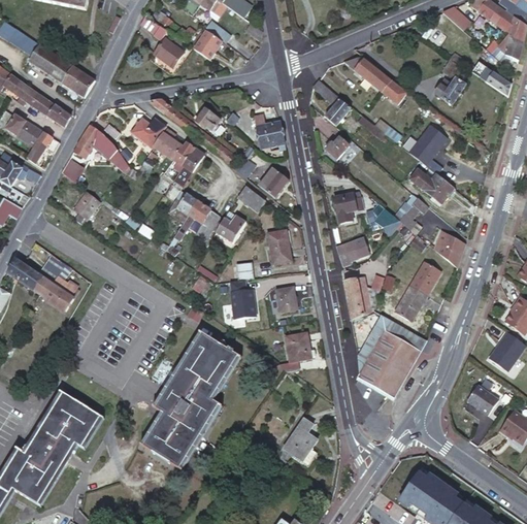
[(149,0),(142,11),(145,13),(155,20),(159,13),(154,10),(160,1),(158,0),(149,0)]
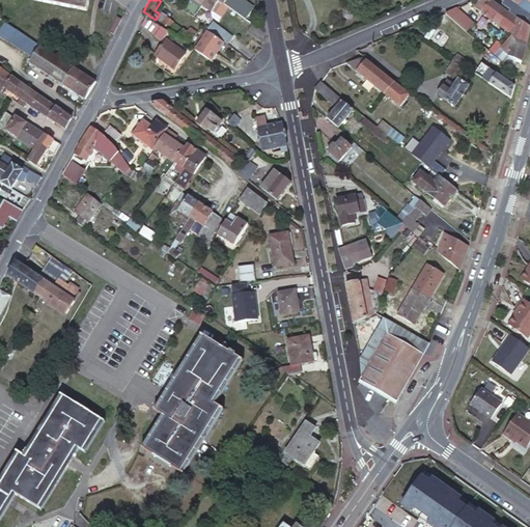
[(224,1),(222,0),(216,0),(211,6),(220,12),(226,3),(224,1)]
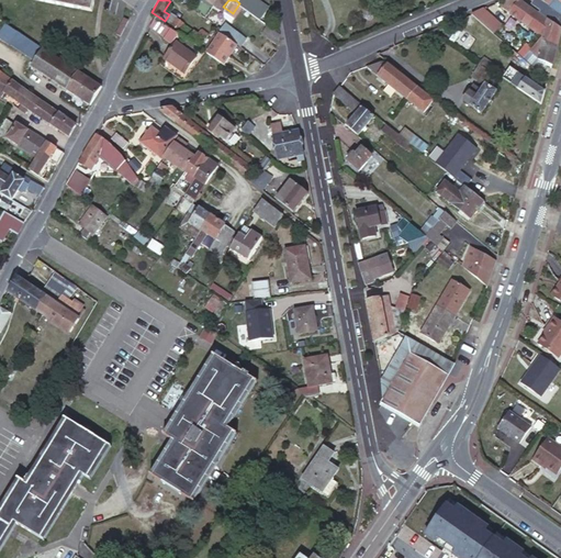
[(239,3),(259,18),(264,11),(249,0),(238,0),(237,1),(239,3)]
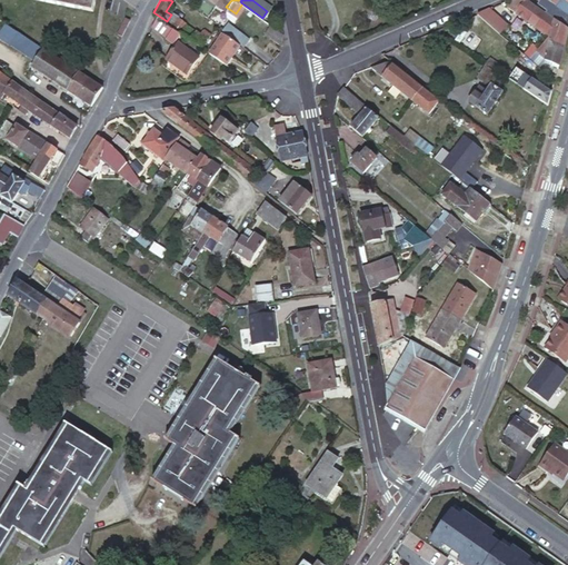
[(552,15),(546,10),(530,0),(509,0),(507,5),(548,32),(551,35),(555,37),(564,42),(564,40),(567,25),(567,0),(538,0),(538,1),(555,12),(552,15)]
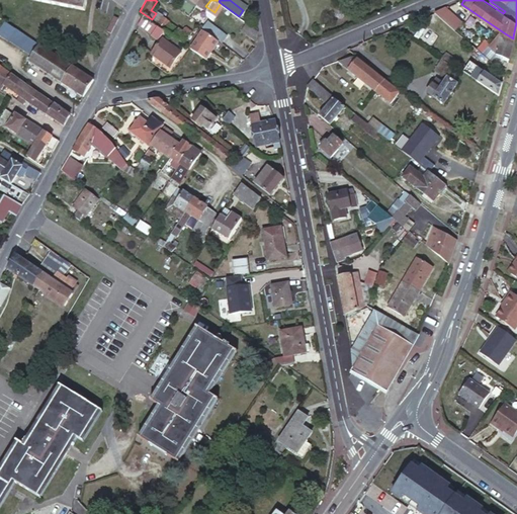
[(440,6),(433,9),(453,27),(460,19),(444,4),(440,6)]
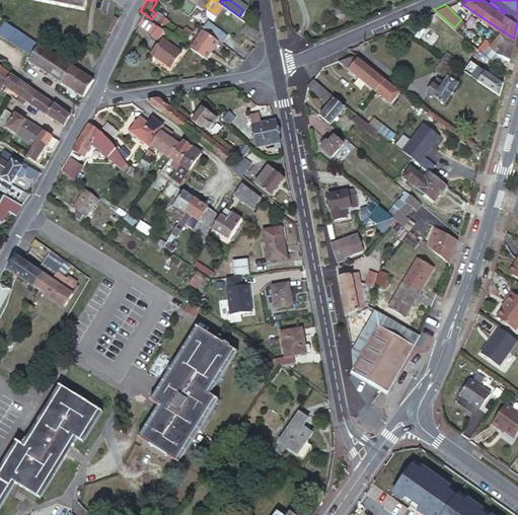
[(215,12),(206,6),(206,7),(206,12),(212,16),(215,12)]
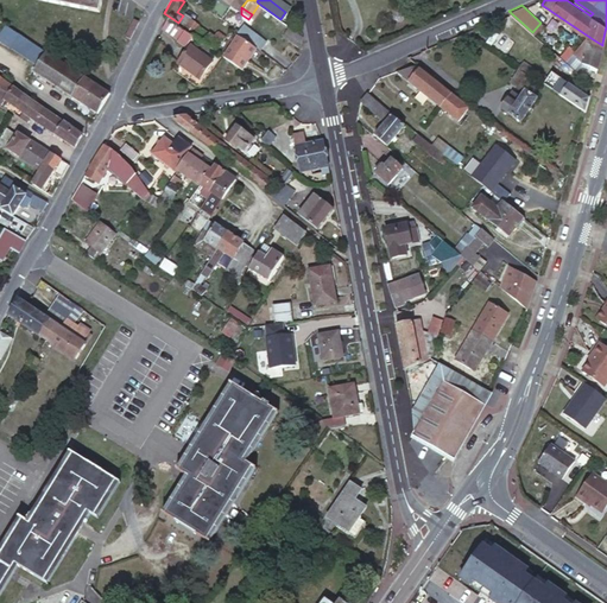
[(183,16),(178,23),(183,25),(184,26),(189,19),(191,16),(185,12),(183,16)]
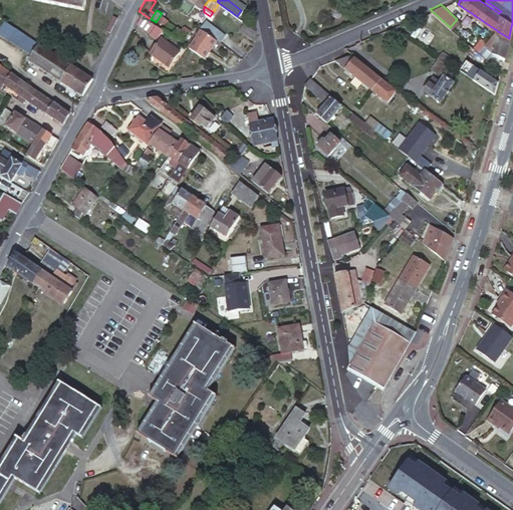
[(151,19),(142,13),(138,22),(151,31),(148,35),(155,39),(163,27),(156,22),(155,21),(151,19)]
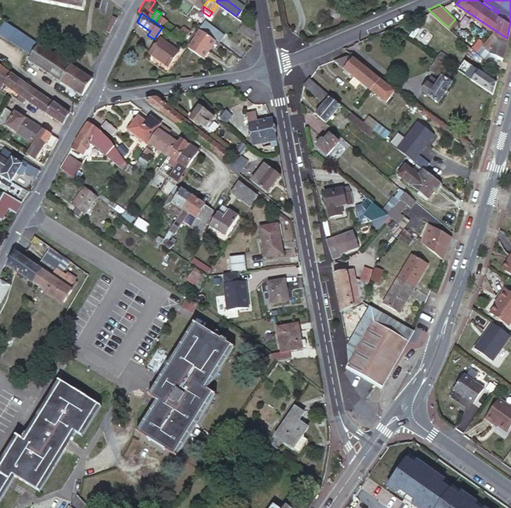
[(4,17),(0,14),(0,35),(7,39),(16,25),(13,23),(4,17)]
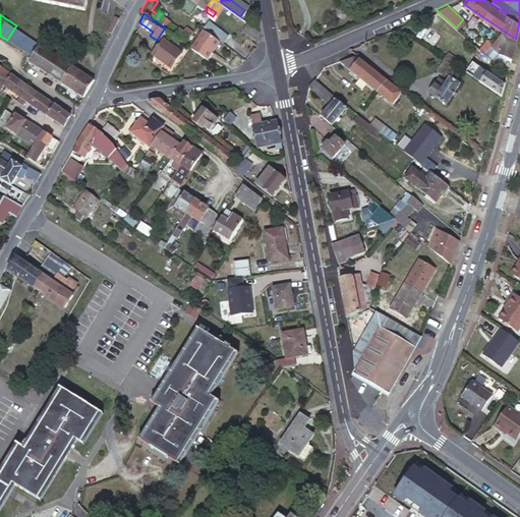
[(108,29),(112,31),(120,16),(117,14),(108,29)]
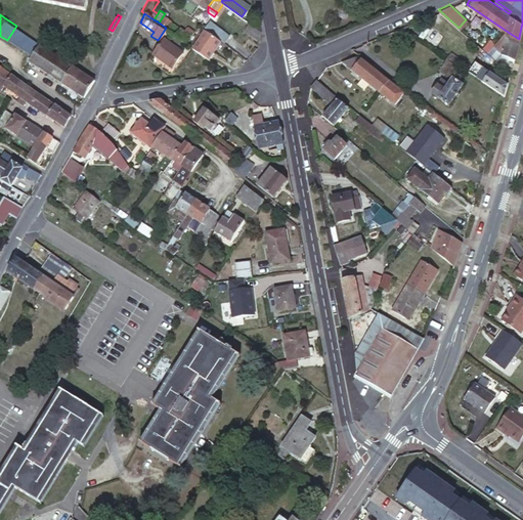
[(159,23),(166,28),(170,22),(163,16),(159,23)]
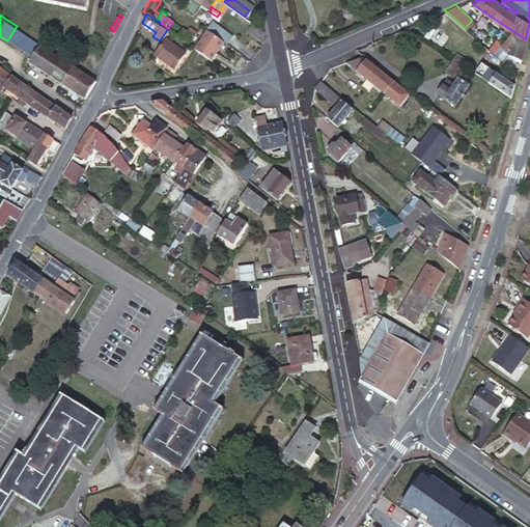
[(212,18),(206,25),(227,40),(232,32),(212,18)]
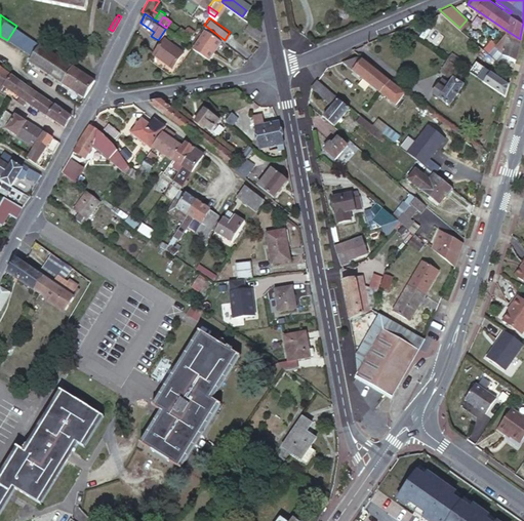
[(259,29),(247,19),(244,23),(246,25),(245,28),(255,35),(259,29)]
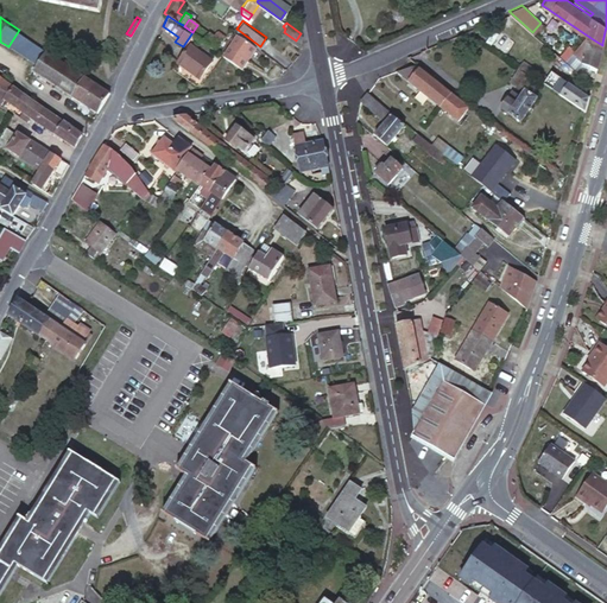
[(555,36),(541,23),(532,32),(533,32),(548,45),(555,36)]
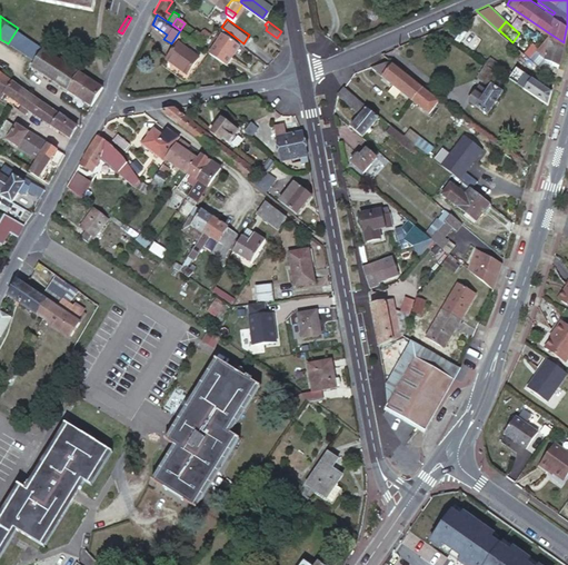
[(180,30),(188,36),(192,29),(185,23),(180,30)]
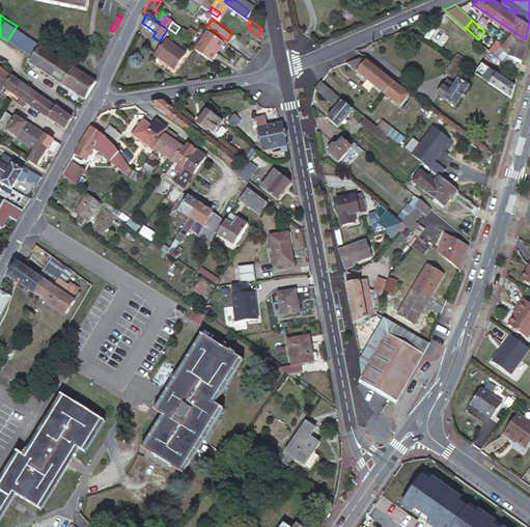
[(179,27),(175,33),(176,33),(184,38),(187,40),(191,35),(197,29),(191,25),(187,29),(180,25),(179,27)]
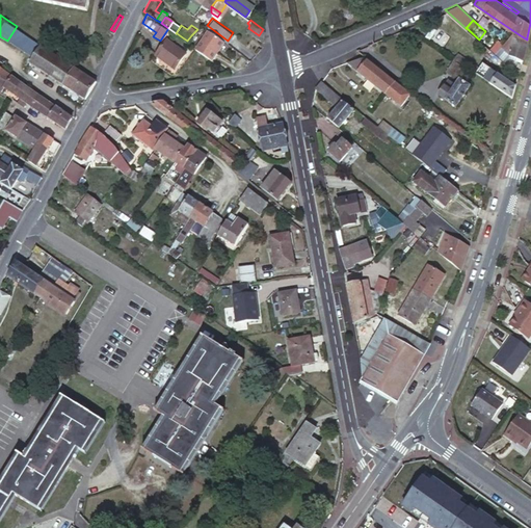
[(21,28),(19,27),(11,37),(33,53),(41,42),(38,40),(33,37),(21,28)]
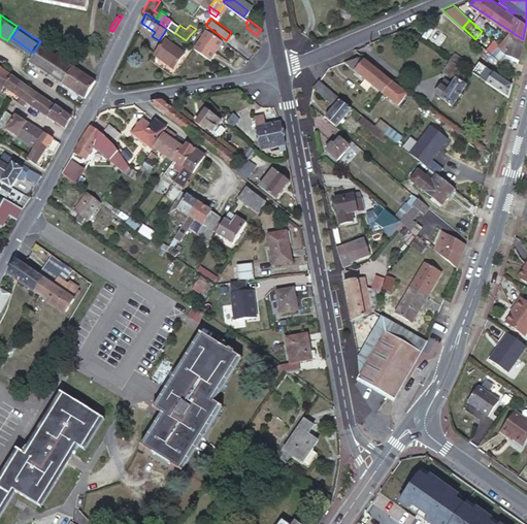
[(222,39),(206,29),(194,46),(210,57),(222,39)]
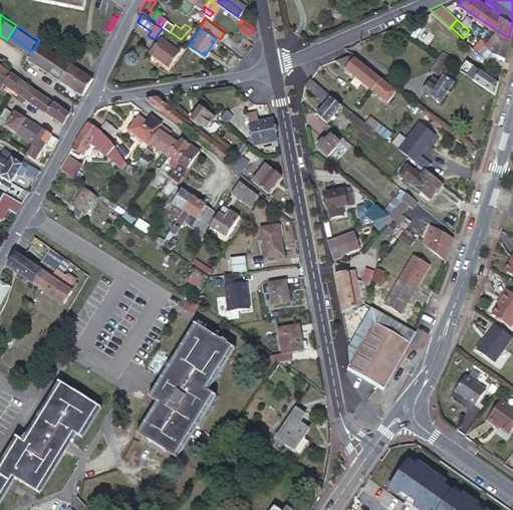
[(493,42),(501,33),(498,31),(495,29),(491,33),(488,38),(493,42)]
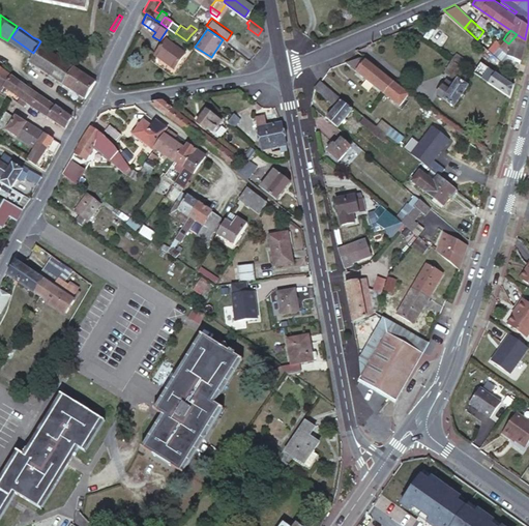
[(503,39),(506,34),(501,31),(499,31),(495,36),(496,38),(500,41),(503,39)]
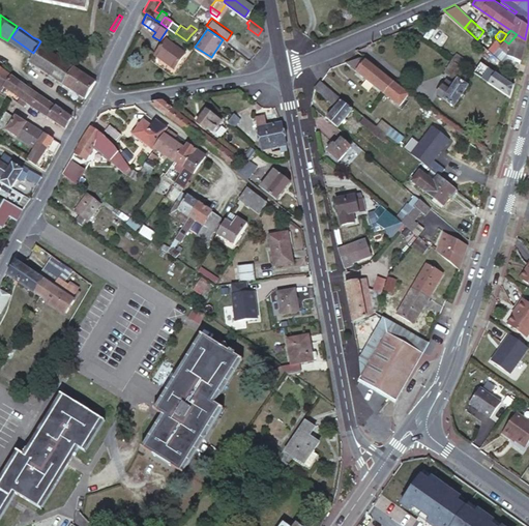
[(525,39),(517,34),(508,44),(507,53),(520,58),(521,53),(525,39)]
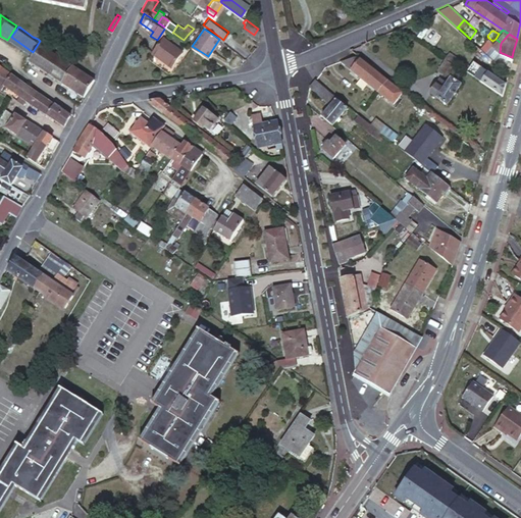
[(162,35),(152,50),(172,63),(183,48),(162,35)]
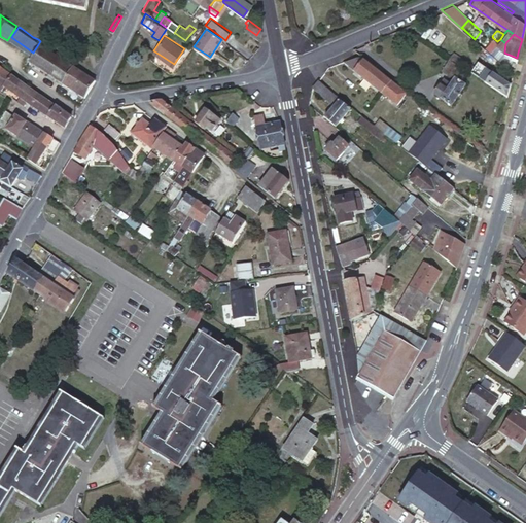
[(496,43),(495,45),(504,53),(505,43),(500,39),(497,41),(496,43)]
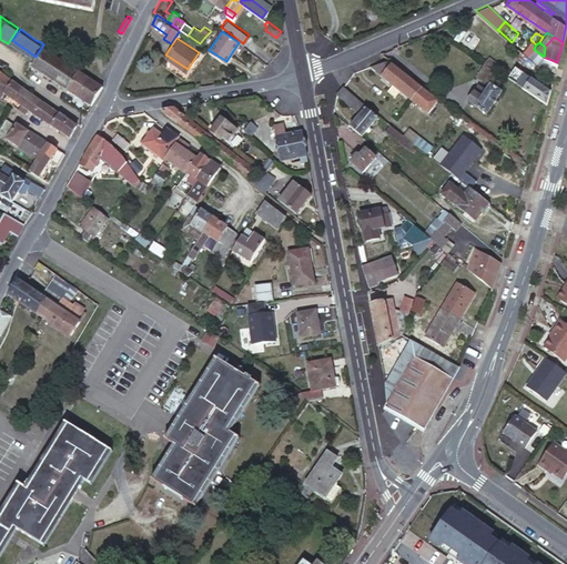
[(103,83),(95,78),(82,70),(66,59),(47,47),(44,46),(32,63),(68,87),(91,102),(94,98),(103,83)]
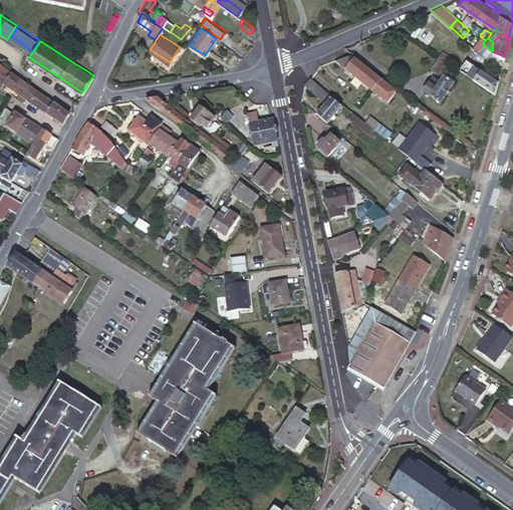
[(483,44),(477,51),(479,53),(486,59),(492,51),(483,44)]
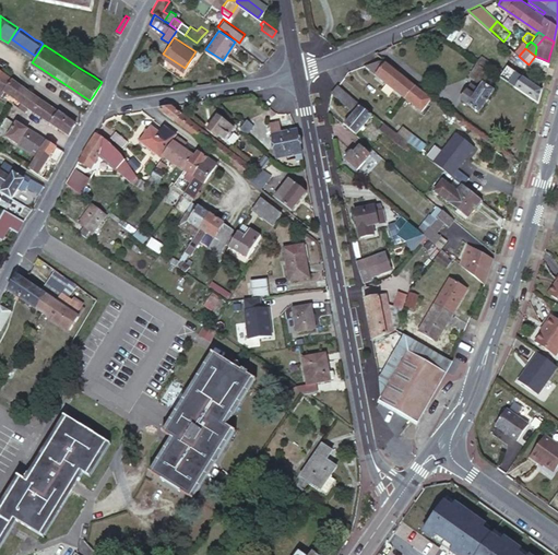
[(479,54),(476,59),(483,63),(490,68),(494,63),(479,54)]
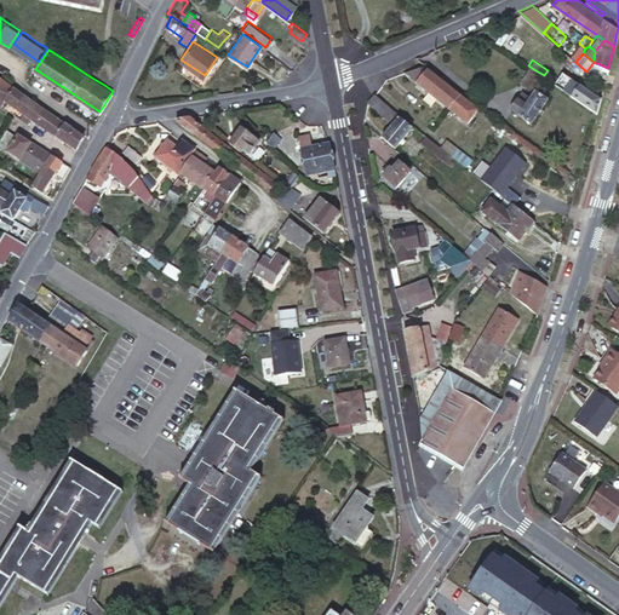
[(457,88),(424,63),(403,69),(450,105),(460,91),(457,88)]
